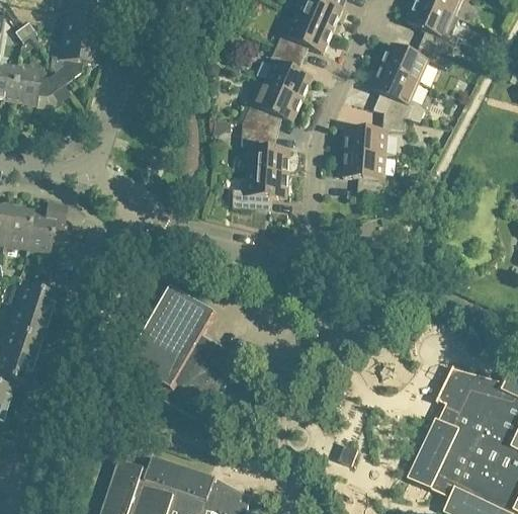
[(100,17),(102,0),(67,0),(65,12),(100,17)]
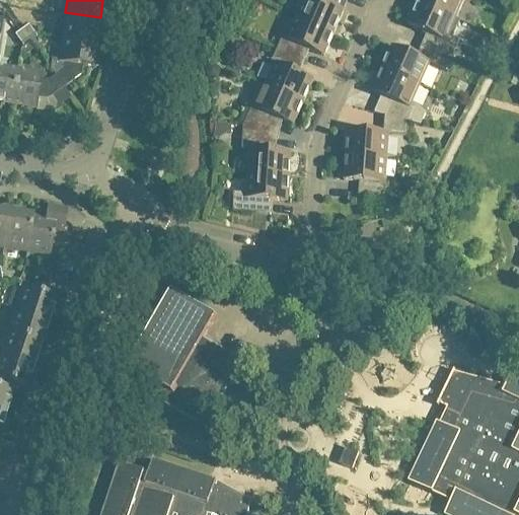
[(343,6),(328,0),(301,0),(295,13),(332,29),(343,6)]
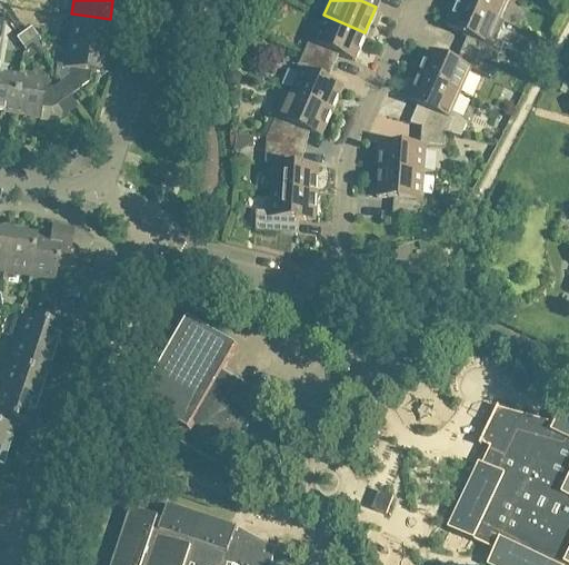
[(490,37),(499,16),(463,0),(457,0),(447,23),(467,32),(461,46),(487,56),(486,57),(495,60),(496,60),(503,41),(490,37)]
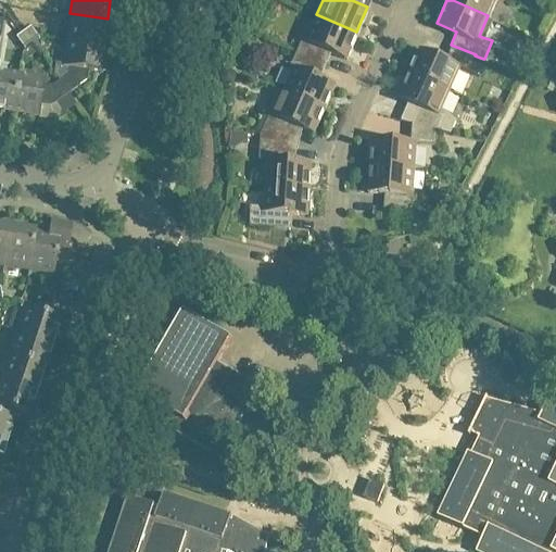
[(488,15),(493,0),(453,0),(488,15)]
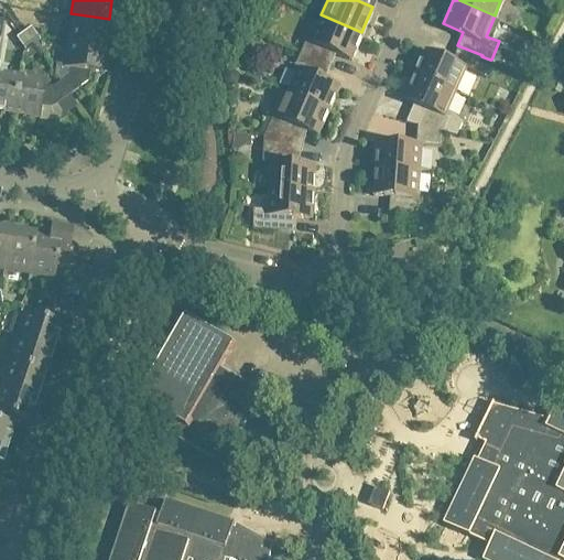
[(105,44),(109,19),(71,13),(66,38),(105,44)]
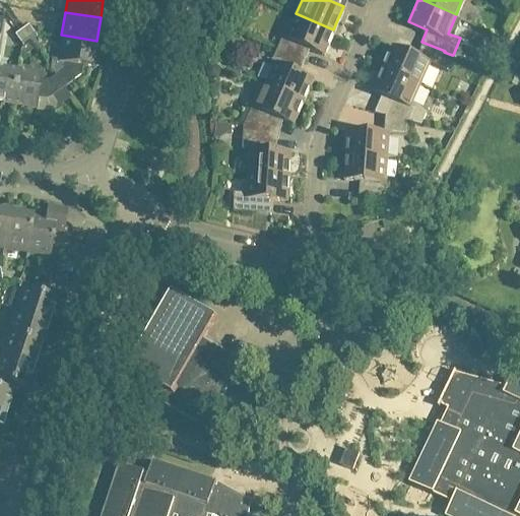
[(324,53),(333,29),(296,13),(286,35),(282,34),(277,46),(300,56),(305,44),(324,53)]
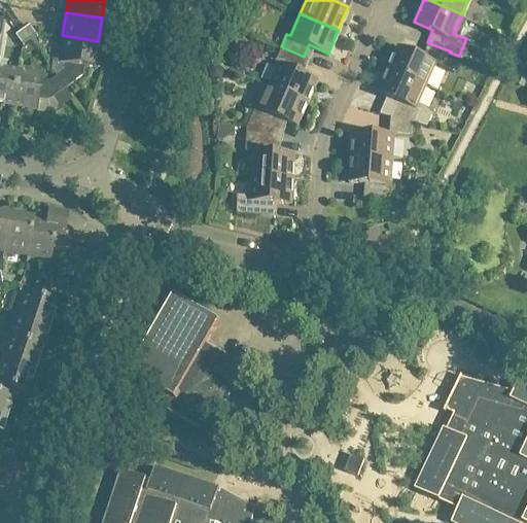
[(37,33),(28,22),(22,27),(30,38),(37,33)]
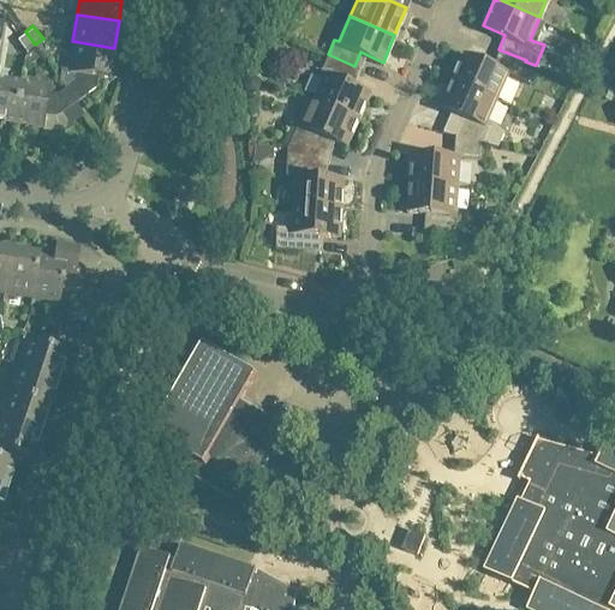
[(35,45),(25,31),(17,36),(28,51),(35,45)]
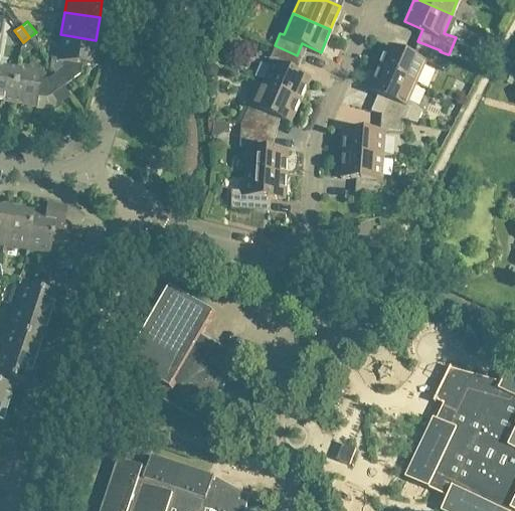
[(92,63),(96,40),(60,34),(57,56),(50,55),(49,65),(54,71),(62,83),(79,71),(81,61),(92,63)]
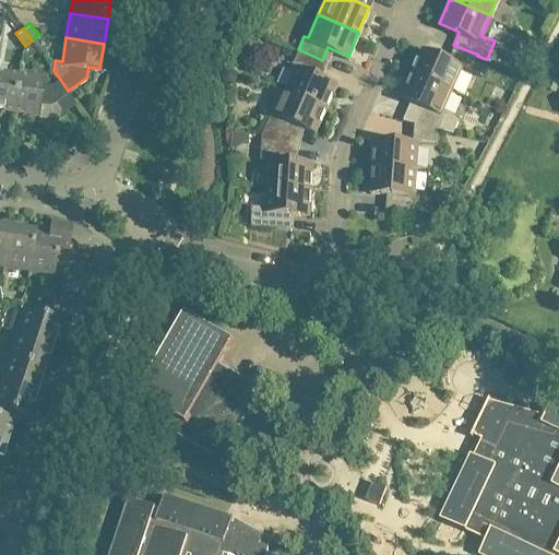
[(452,89),(462,65),(472,69),(477,56),(478,55),(453,45),(448,57),(421,46),(411,70),(452,89)]
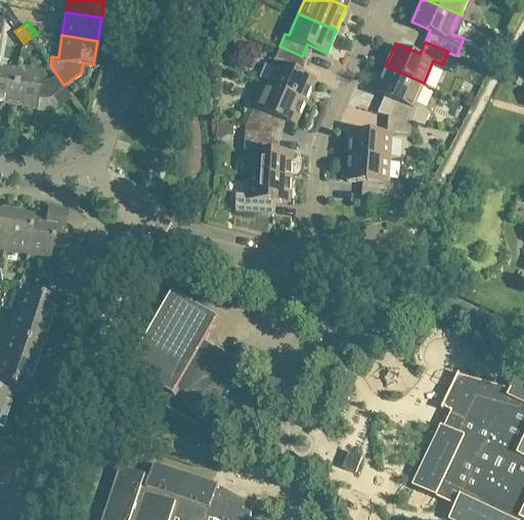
[(316,77),(297,69),(302,56),(279,46),(273,58),(277,60),(267,83),(306,99),(316,77)]
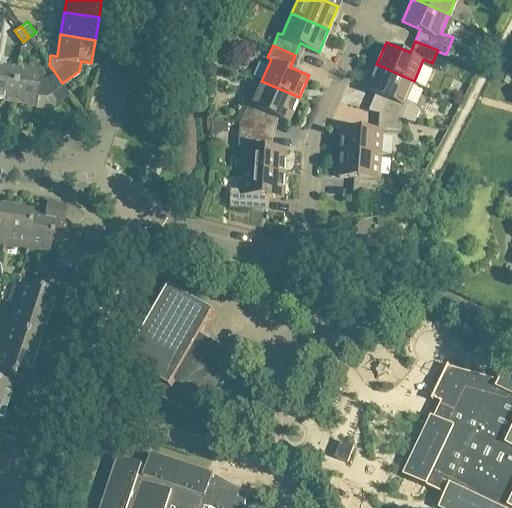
[(437,51),(432,63),(441,66),(446,54),(445,54),(437,51)]
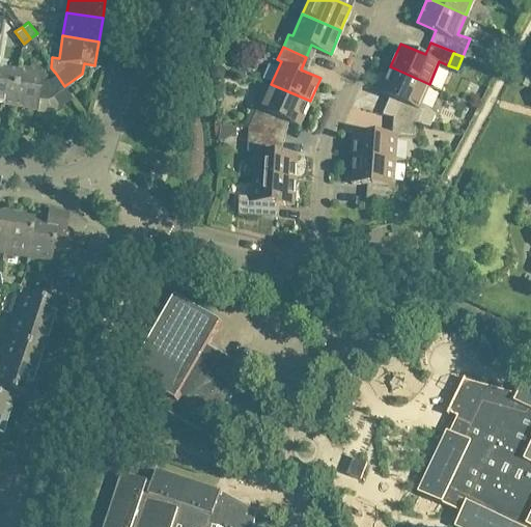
[(211,68),(210,70),(211,71),(211,72),(211,73),(212,74),(213,75),(214,76),(215,76),(216,77),(217,77),(218,77),(220,76),(221,76),(222,75),(223,74),(223,73),(224,72),(224,71),(224,70),(224,68),(224,67),(223,66),(223,65),(222,64),(221,63),(220,63),(218,62),(217,62),(216,62),(215,63),(214,63),(213,64),(212,65),(211,66),(211,67),(211,68)]
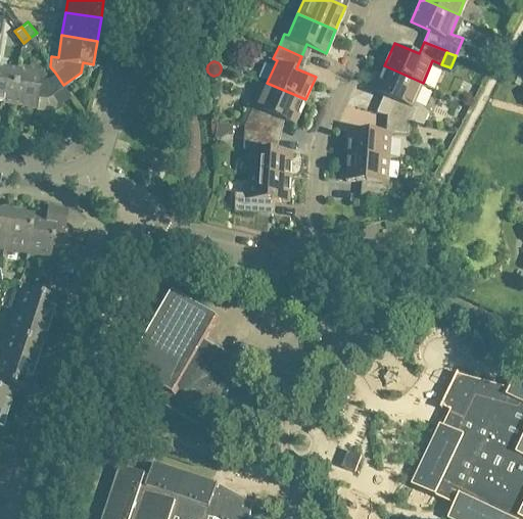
[(0,100),(11,103),(17,67),(0,63),(0,100)]
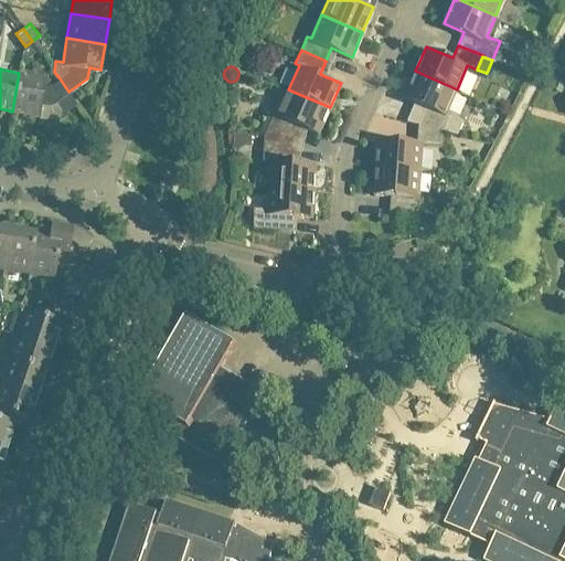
[(448,108),(457,90),(415,71),(404,96),(415,101),(407,120),(417,122),(444,128),(457,133),(462,119),(448,108)]
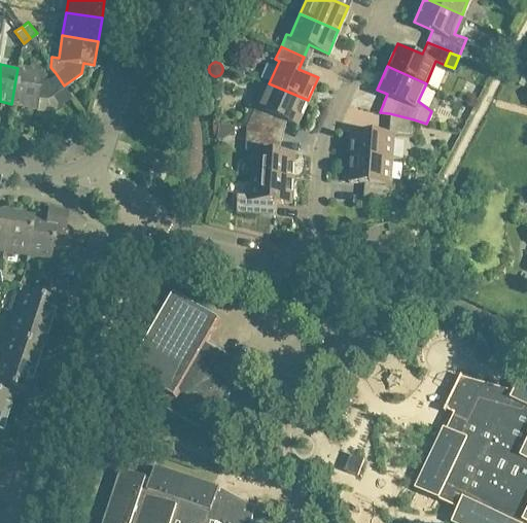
[(64,85),(56,73),(49,78),(40,76),(41,71),(18,68),(11,104),(36,107),(37,97),(47,98),(64,85)]
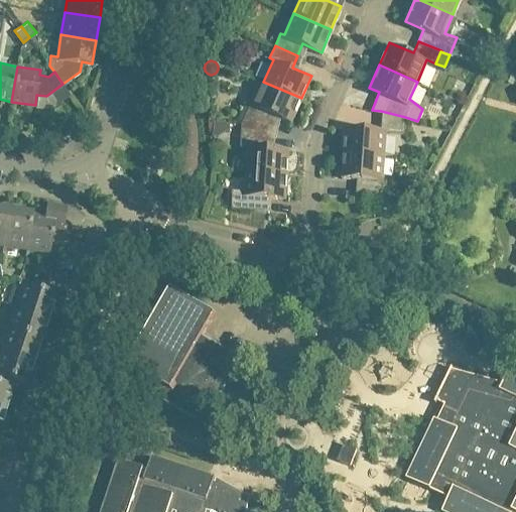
[(291,121),(301,98),(263,82),(254,104),(250,102),(241,122),(265,128),(272,113),(291,121)]
